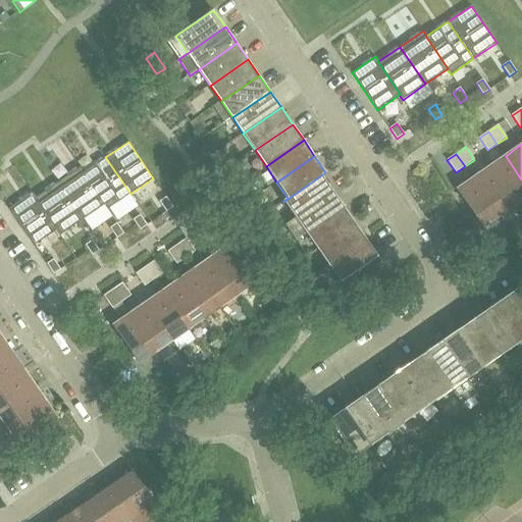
[(515,205),(521,200),(521,179),(506,156),(489,167),(515,205)]
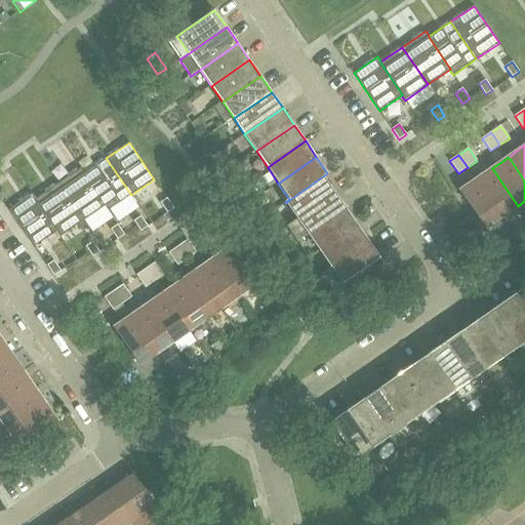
[(106,158),(84,173),(83,173),(106,205),(105,206),(108,211),(131,195),(106,158)]
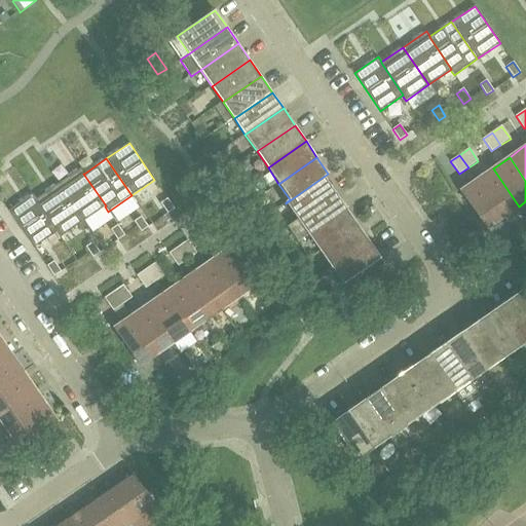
[(81,168),(58,184),(83,221),(105,207),(106,205),(83,174),(84,174),(81,168)]
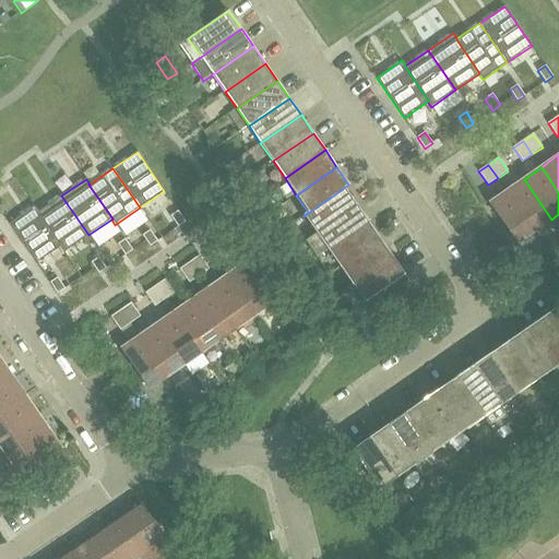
[(551,219),(524,179),(507,191),(534,232),(551,219)]
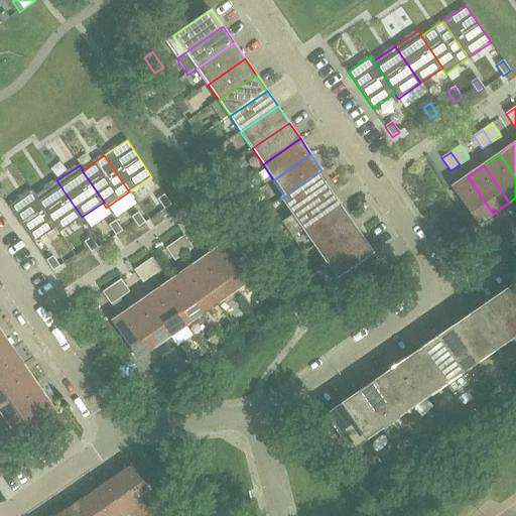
[(280,200),(291,216),(330,189),(318,174),(323,171),(321,170),(280,200)]
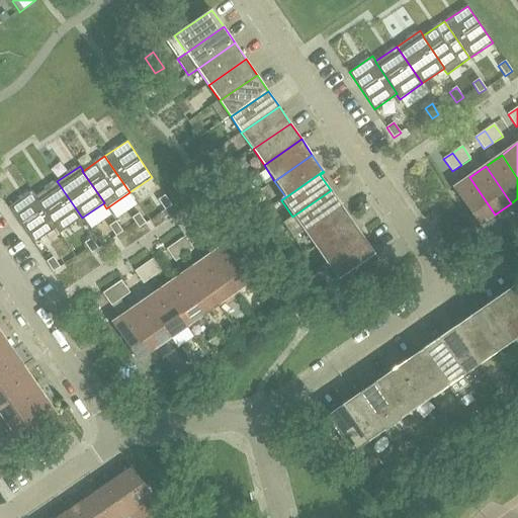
[(479,226),(495,214),(469,177),(453,188),(479,226)]
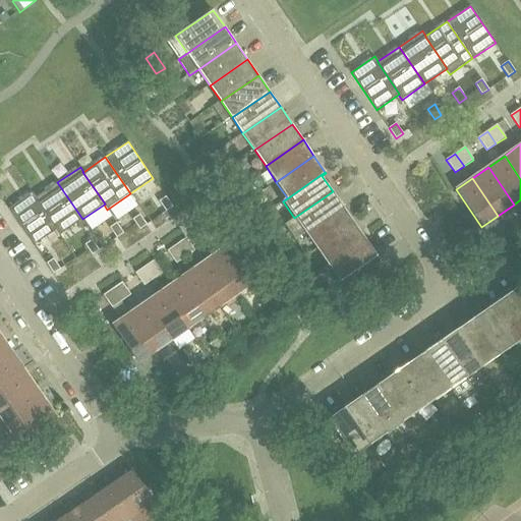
[(59,235),(82,219),(57,182),(36,196),(35,197),(57,229),(56,230),(59,235)]
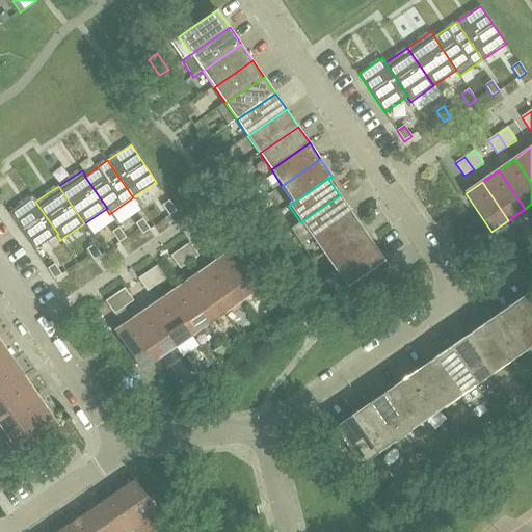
[(34,250),(57,235),(58,234),(35,202),(36,201),(33,195),(8,213),(34,250)]
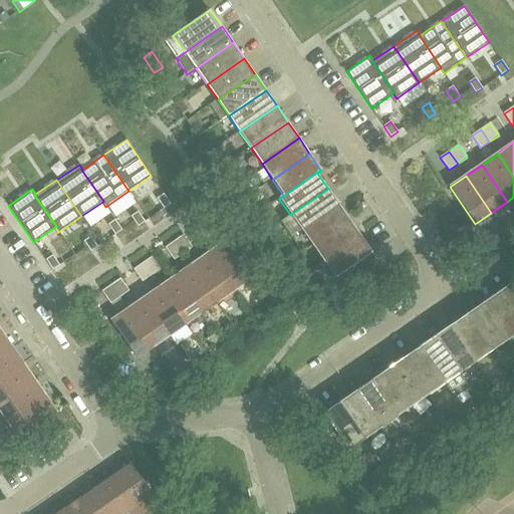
[(339,204),(328,189),(290,215),(301,230),(339,204)]
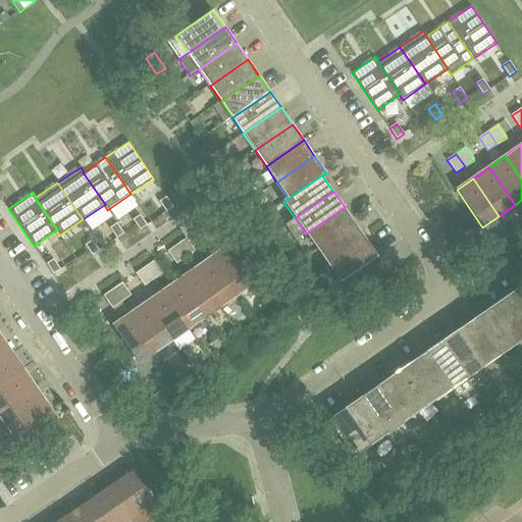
[(173,207),(166,197),(159,202),(166,212),(173,207)]
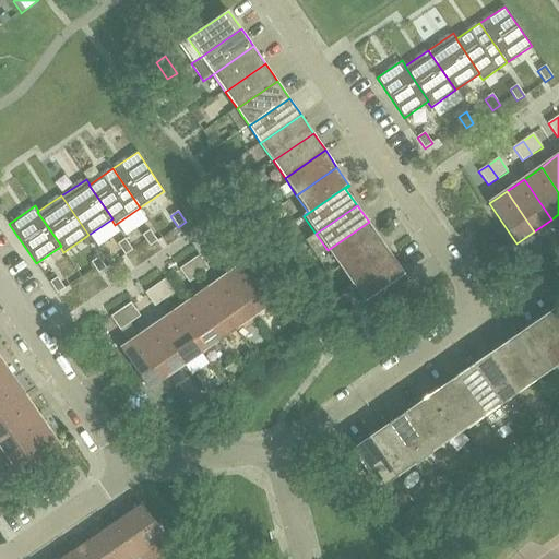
[(275,213),(265,221),(273,232),(283,224),(275,213)]
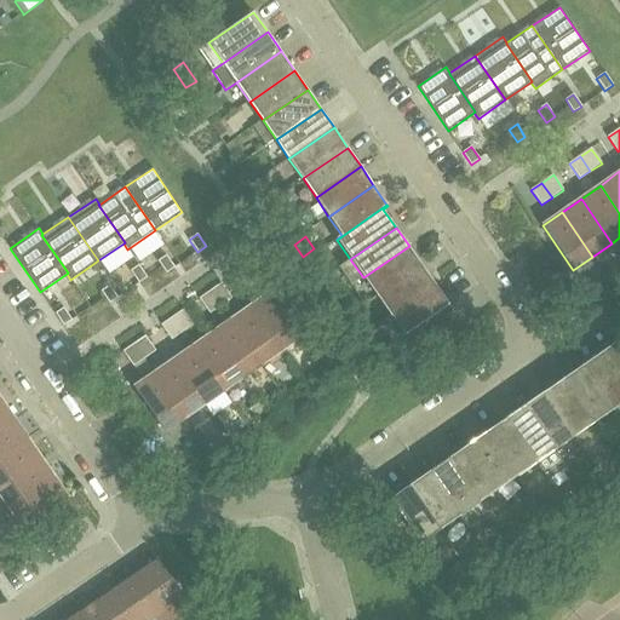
[(363,277),(378,298),(423,267),(409,246),(363,277)]
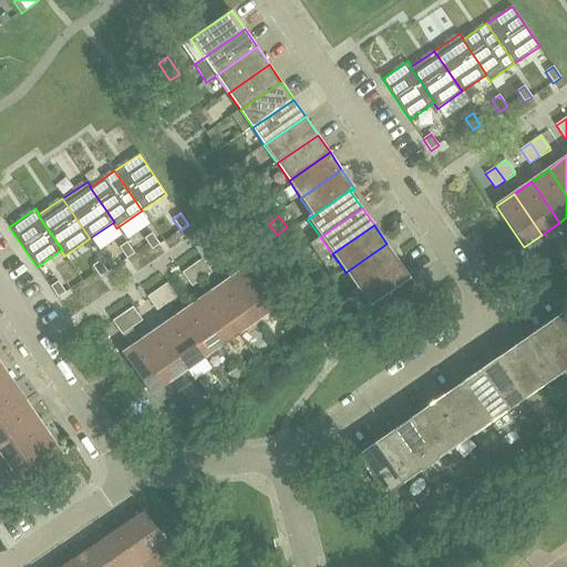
[(152,249),(160,245),(152,234),(144,238),(152,249)]
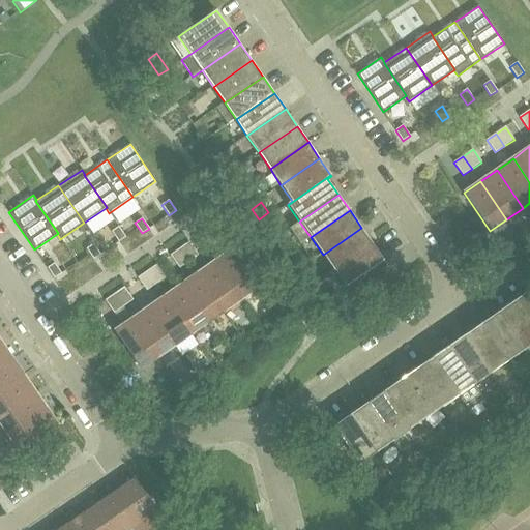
[(222,238),(213,226),(204,233),(212,245),(222,238)]
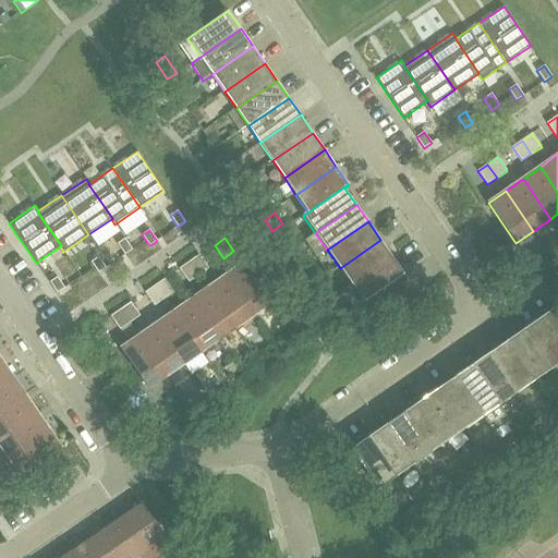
[(132,250),(124,239),(118,244),(125,255),(132,250)]
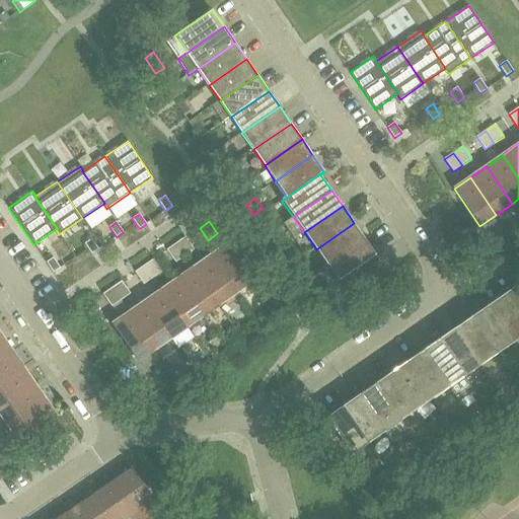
[(364,238),(354,223),(316,249),(326,265),(364,238)]
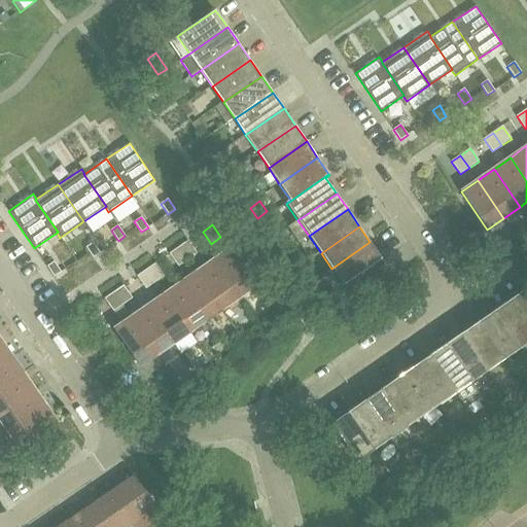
[(189,241),(180,247),(188,259),(198,253),(189,241)]
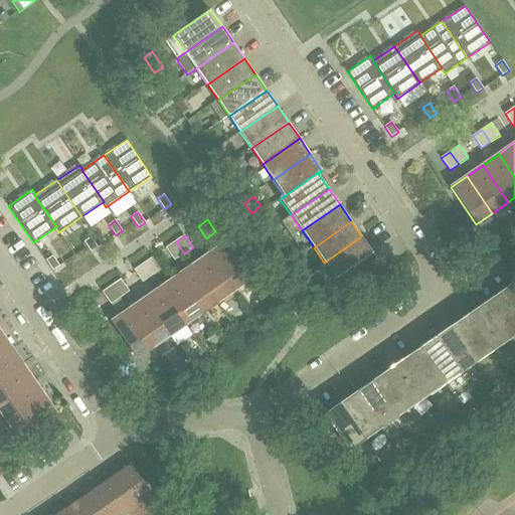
[(336,280),(373,253),(361,236),(324,263),(336,280)]
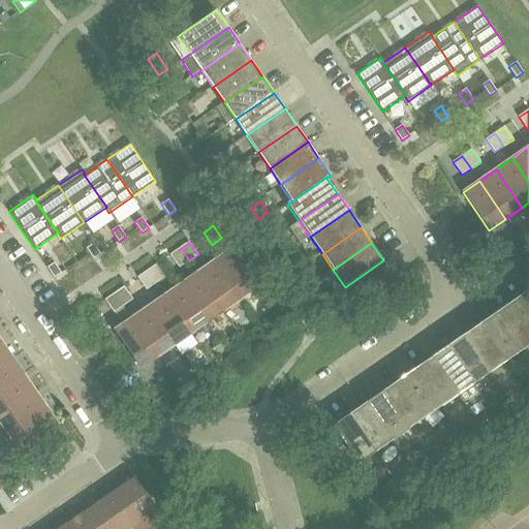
[(100,254),(93,244),(86,248),(93,258),(100,254)]
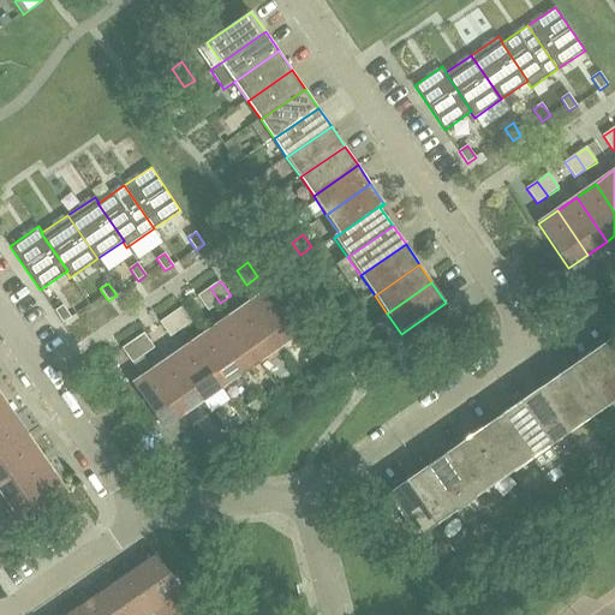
[(209,311),(220,303),(210,288),(199,297),(209,311)]
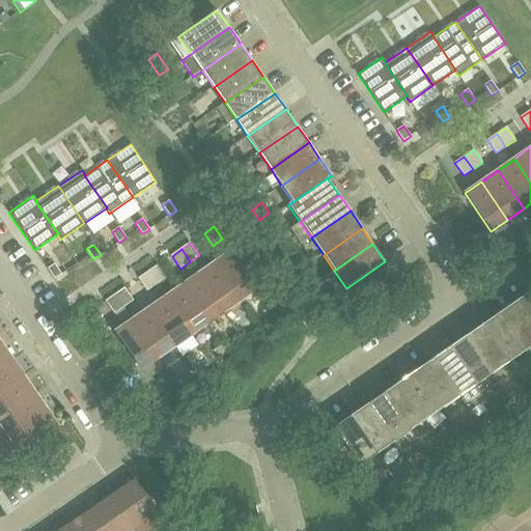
[(232,250),(214,263),(241,302),(259,289),(232,250)]
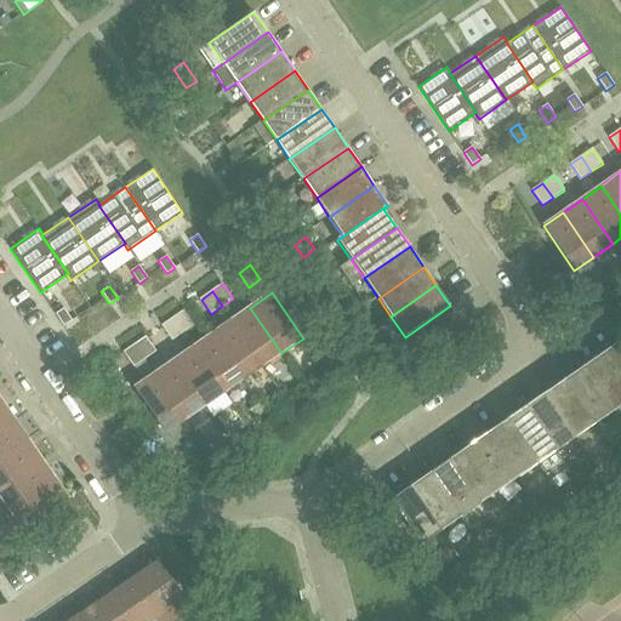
[(56,314),(63,326),(72,320),(63,308),(56,314)]
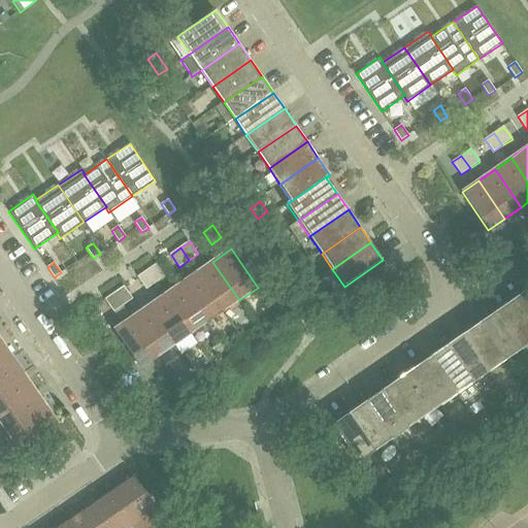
[(224,311),(239,300),(212,262),(196,273),(224,311)]
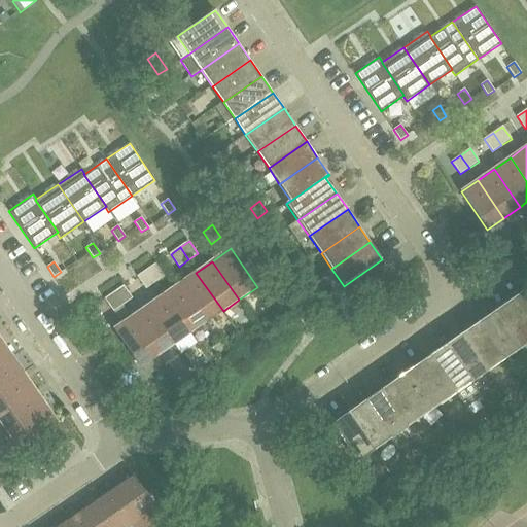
[(156,264),(147,270),(156,282),(166,276),(156,264)]
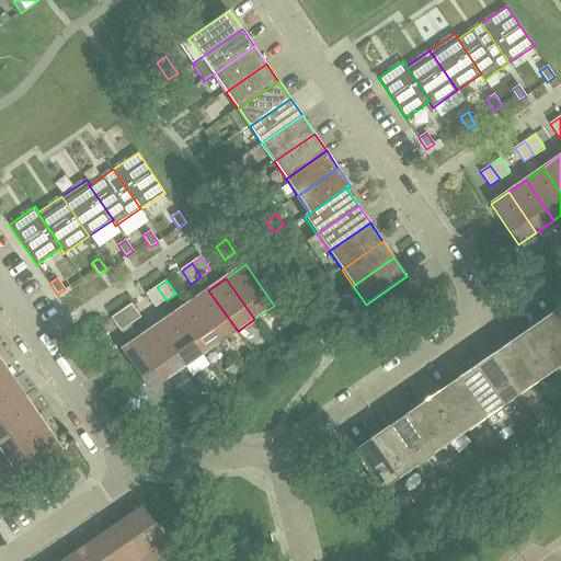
[(157,308),(167,300),(157,287),(147,295),(157,308)]
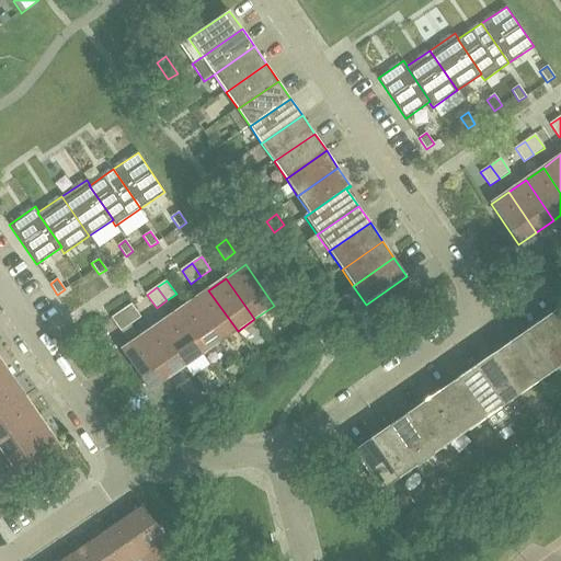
[(208,290),(192,302),(220,343),(238,331),(208,290)]
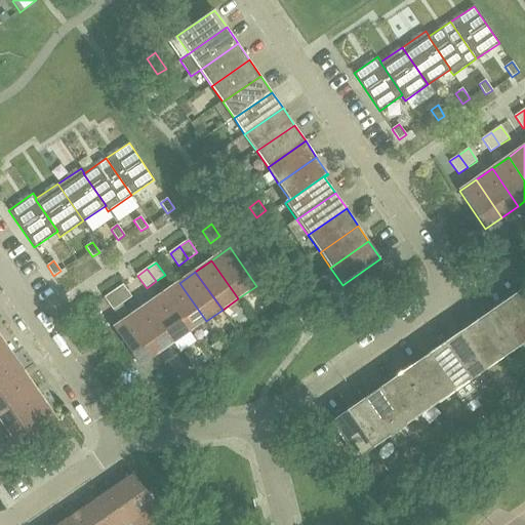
[(190,332),(206,321),(179,283),(163,294),(190,332)]
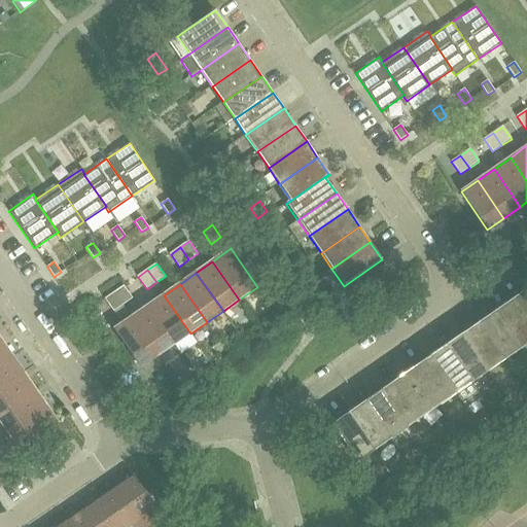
[(115,292),(124,305),(133,299),(125,286),(115,292)]
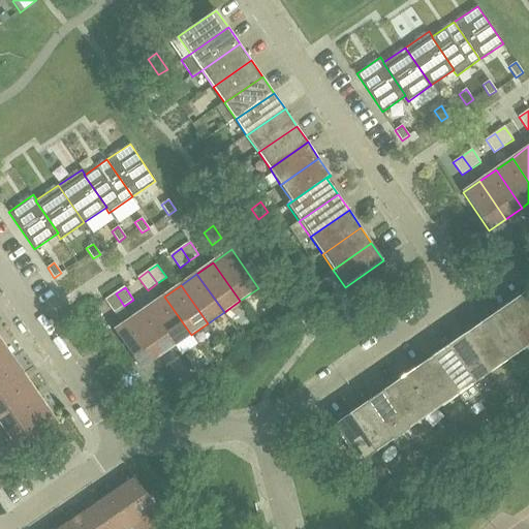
[(528,323),(528,288),(512,301),(528,323)]
